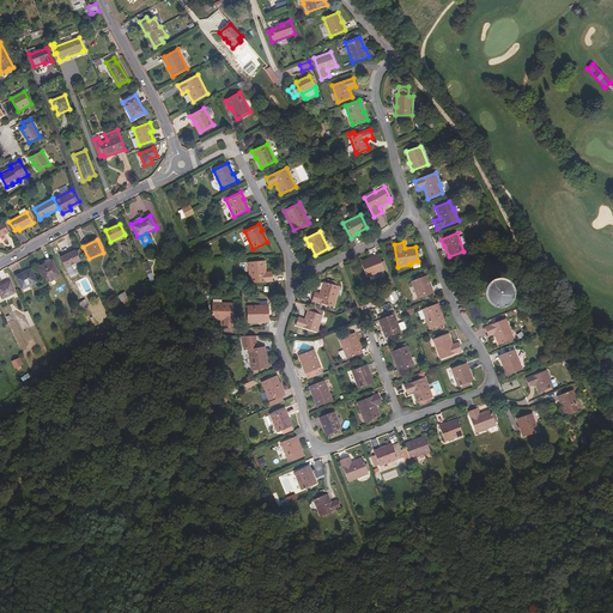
[(76,250),(61,258),(70,277),(76,273),(71,266),(80,261),(76,250)]
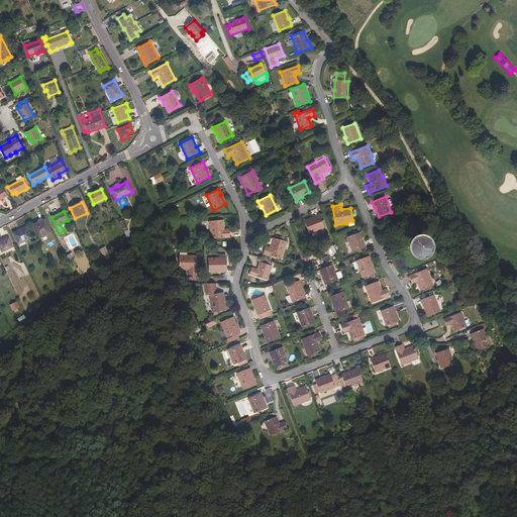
[(319,215),(313,217),(313,218),(304,221),(309,234),(324,228),(319,215)]
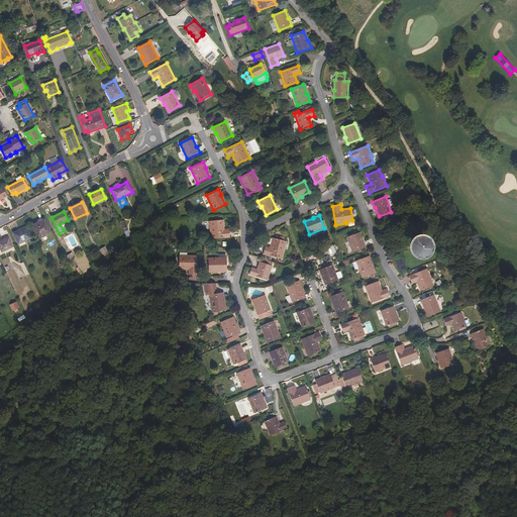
[(44,219),(32,225),(38,238),(50,232),(44,219)]
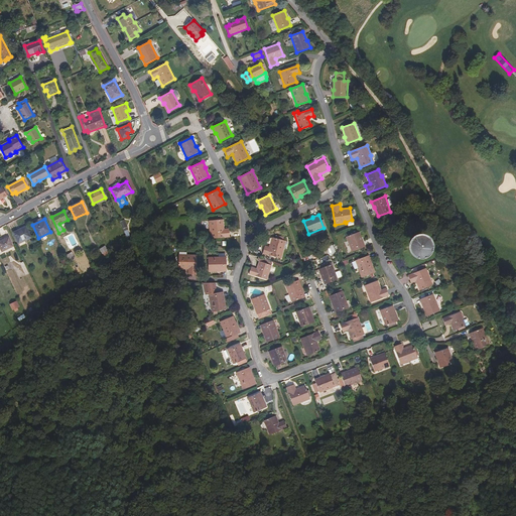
[(125,236),(130,234),(124,220),(120,221),(125,236)]
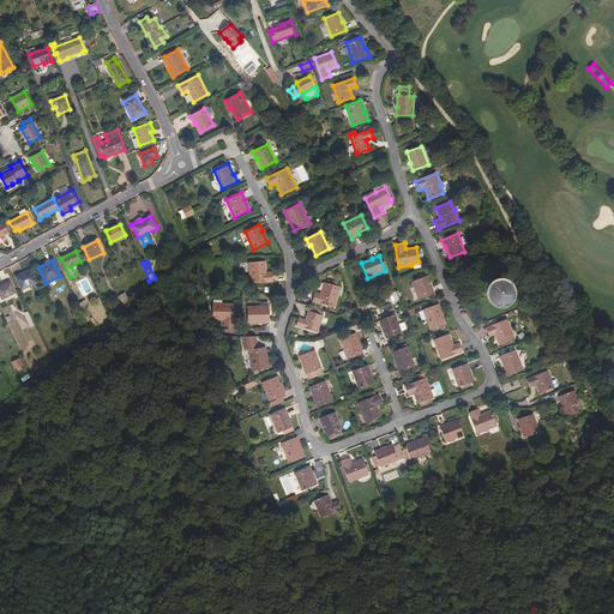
[(266,272),(265,262),(251,263),(251,271),(250,271),(251,284),(274,282),(272,272),(266,272)]
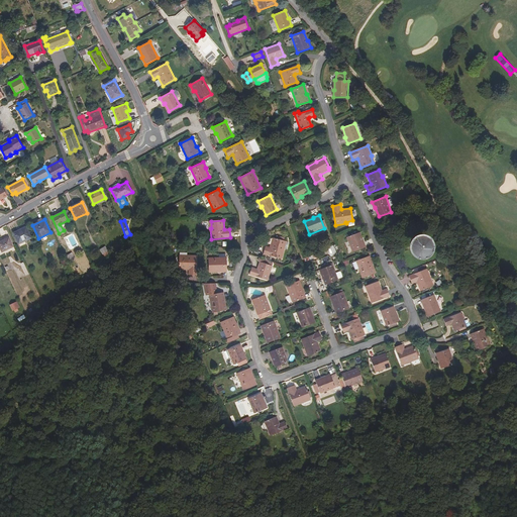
[(26,226),(18,230),(17,228),(12,230),(18,244),(31,238),(26,226)]
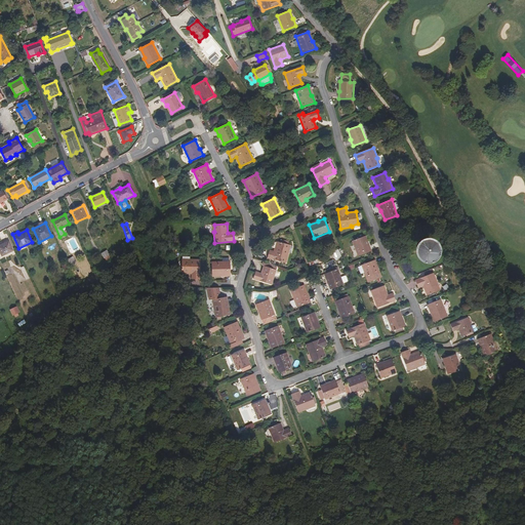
[(368,245),(365,236),(352,241),(358,256),(371,251),(369,245),(368,245)]
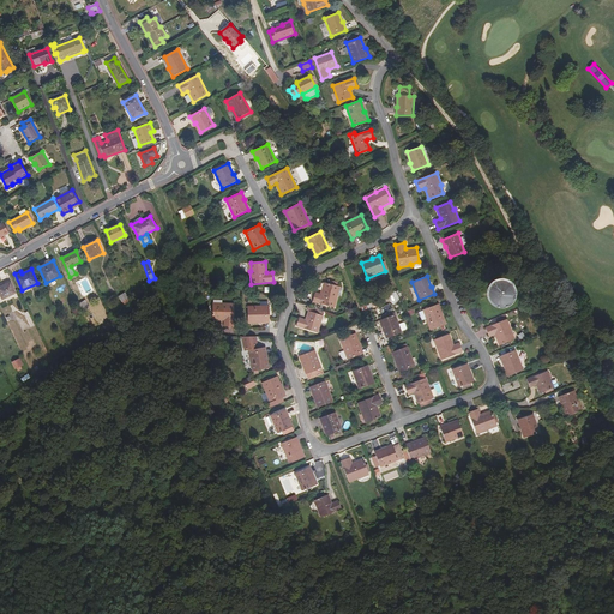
[(507,282),(505,280),(503,280),(500,278),(498,278),(494,280),(492,281),(489,282),(488,283),(486,286),(485,289),(485,292),(485,294),(485,296),(486,300),(488,302),(489,304),(492,306),(494,306),(498,307),(500,307),(503,306),(505,306),(507,304),(510,302),(511,300),(512,296),(513,294),(513,292),(512,289),(511,286),(510,283),(507,282)]
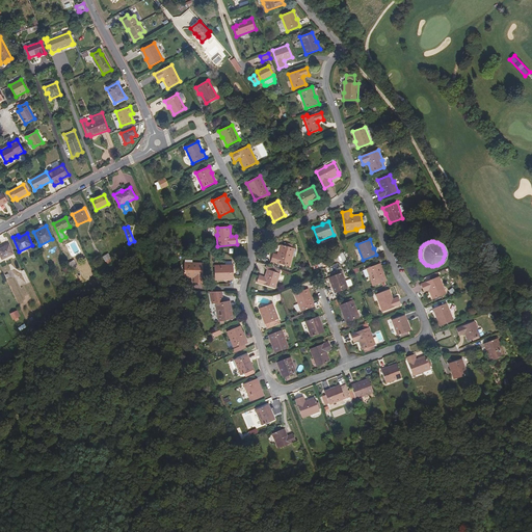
[(293,245),(285,243),(284,245),(281,245),(277,255),(272,254),(270,262),(290,266),(293,256),(291,256),(293,248),(292,247),(293,245)]
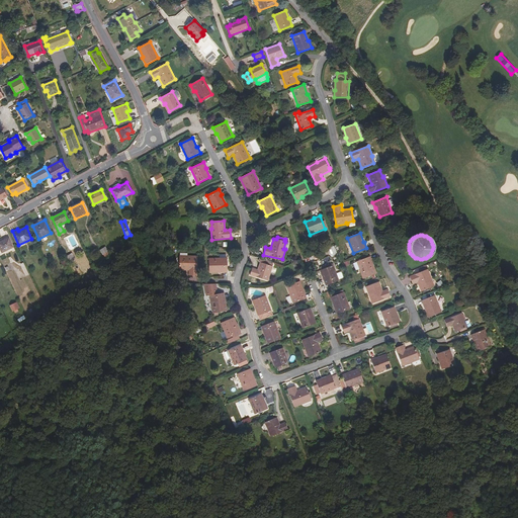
[(13,247),(9,238),(0,242),(0,248),(2,253),(13,247)]
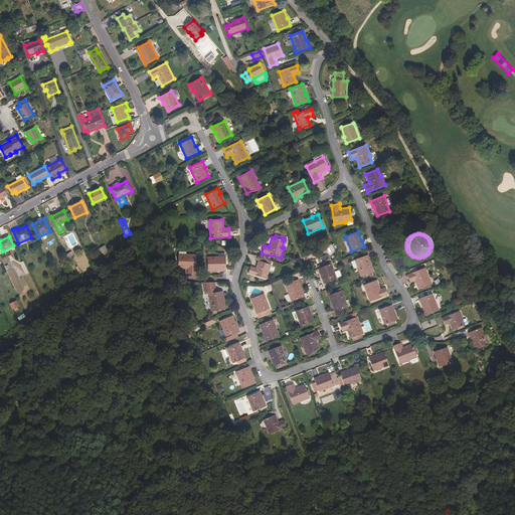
[(328,254),(335,252),(332,244),(325,245),(328,254)]
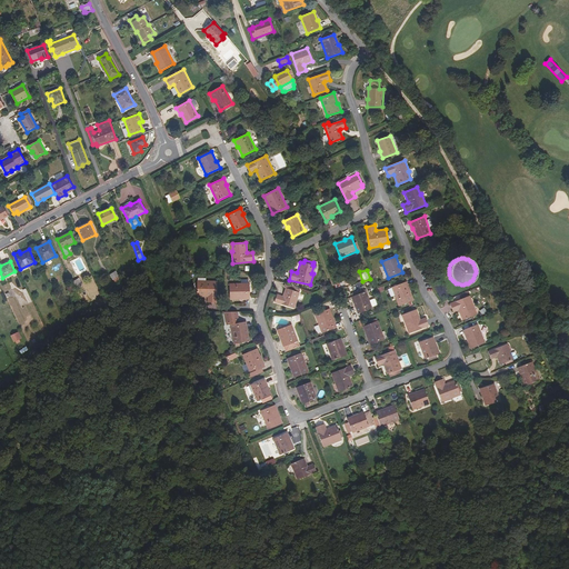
[(83,285),(79,278),(72,282),(76,290),(83,285)]
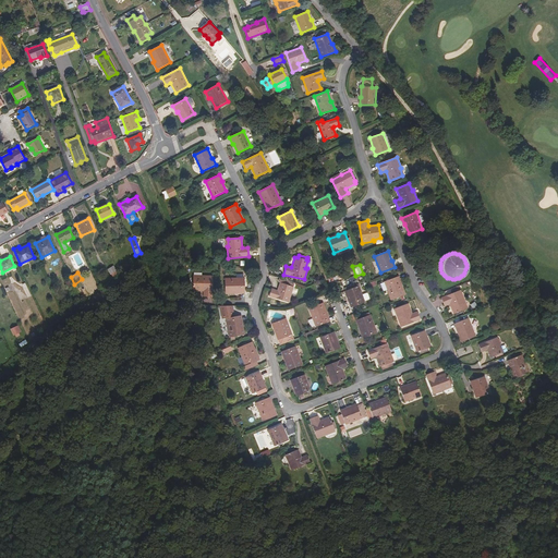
[(213,298),(213,276),(202,276),(202,277),(193,277),(193,291),(204,291),(204,296),(213,298)]
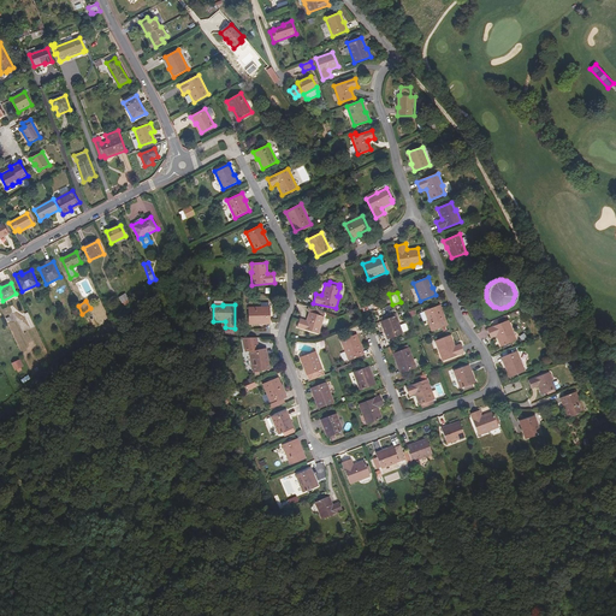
[(82,314),(78,306),(72,309),(76,318),(82,314)]
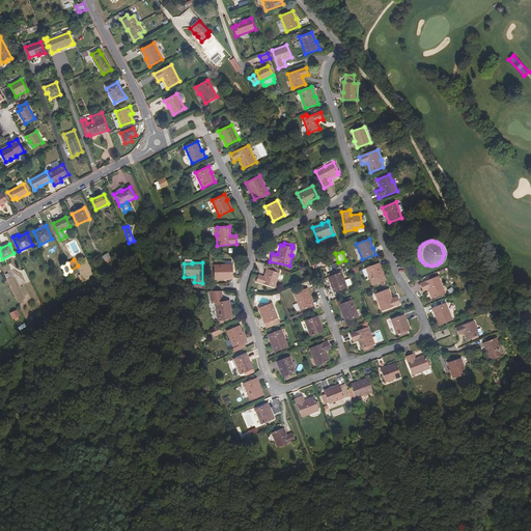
[(382,274),(378,263),(365,268),(372,285),(386,280),(384,273),(382,274)]
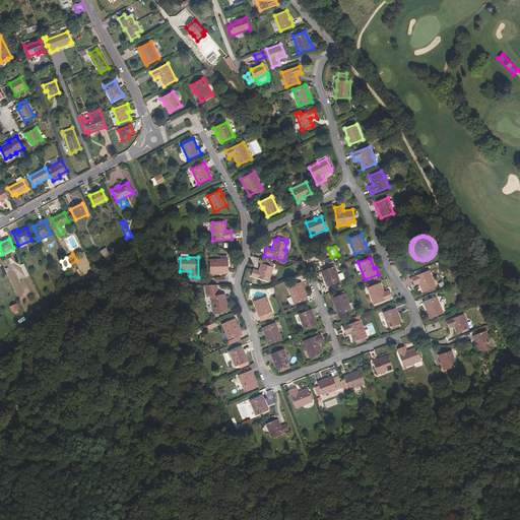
[(229,259),(209,259),(210,274),(217,274),(217,272),(229,272),(229,259)]
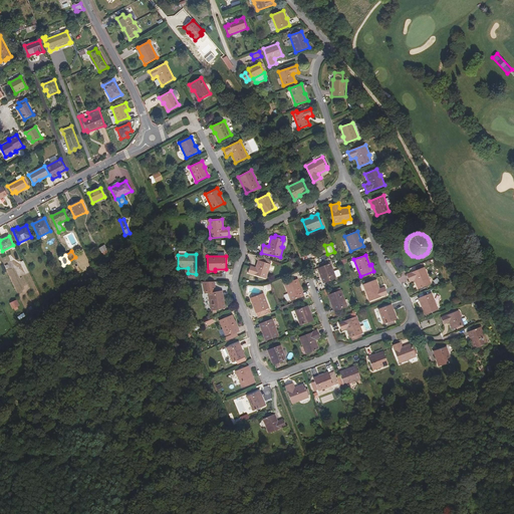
[(270,264),(258,260),(256,268),(255,268),(250,266),(248,273),(266,279),(270,264)]
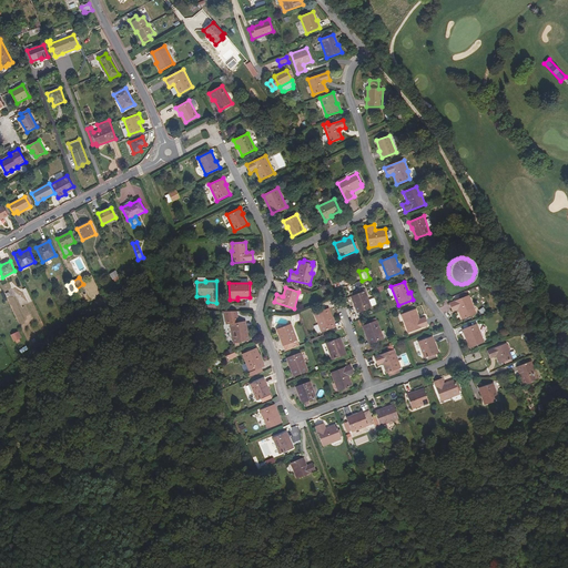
[(372,307),(365,291),(352,296),(355,306),(357,313),(372,307)]
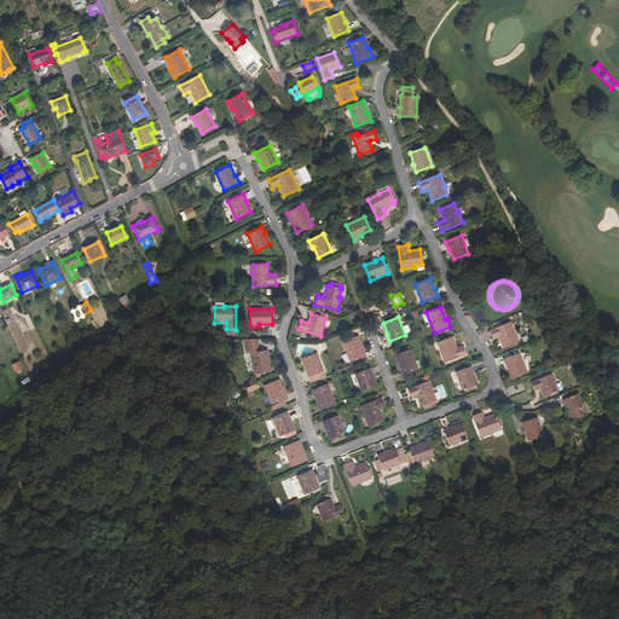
[(516,334),(512,322),(496,328),(490,330),(493,340),(498,337),(503,348),(518,342),(514,335),(516,334)]
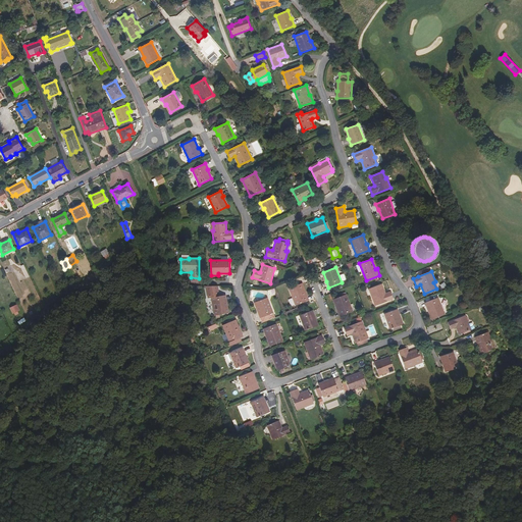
[(305,291),(302,283),(289,289),(296,306),(308,301),(304,291),(305,291)]
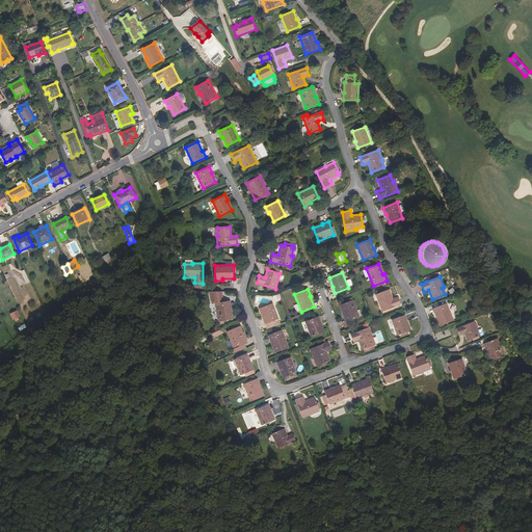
[(393,299),(390,289),(377,294),(379,301),(378,301),(382,312),(401,304),(398,297),(393,299)]
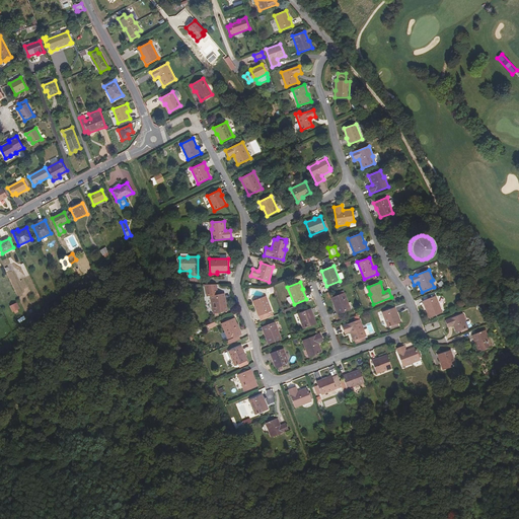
[(206,297),(210,296),(214,314),(228,311),(226,304),(225,304),(223,294),(217,295),(215,285),(204,287),(206,297)]
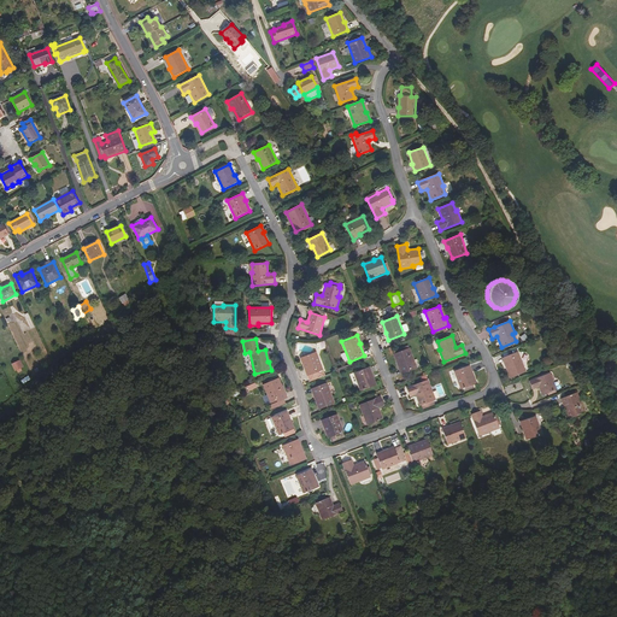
[(417,369),(410,348),(393,354),(397,363),(398,362),(403,374),(417,369)]
